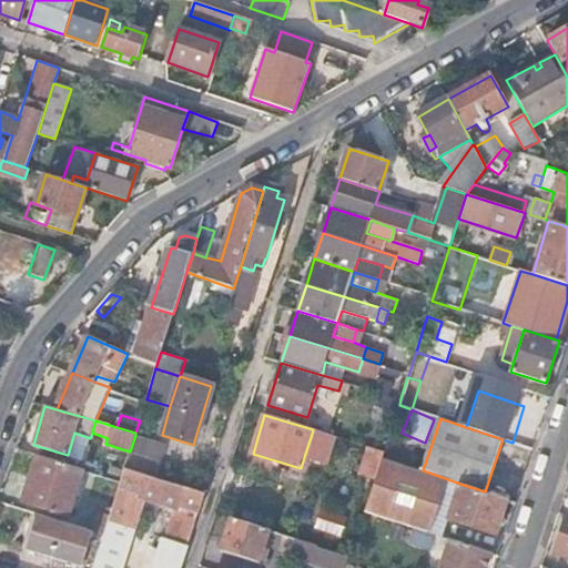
[(306,450),(304,457),(327,465),(336,436),(313,429),(312,434),(306,450)]
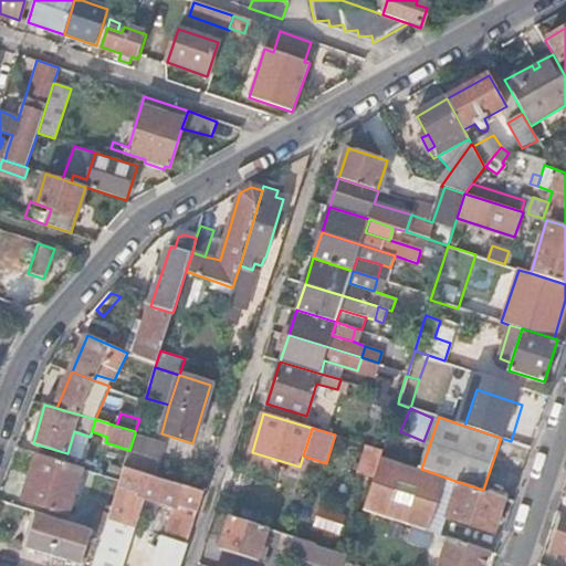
[(129,451),(161,461),(166,444),(135,433),(129,450),(129,451)]
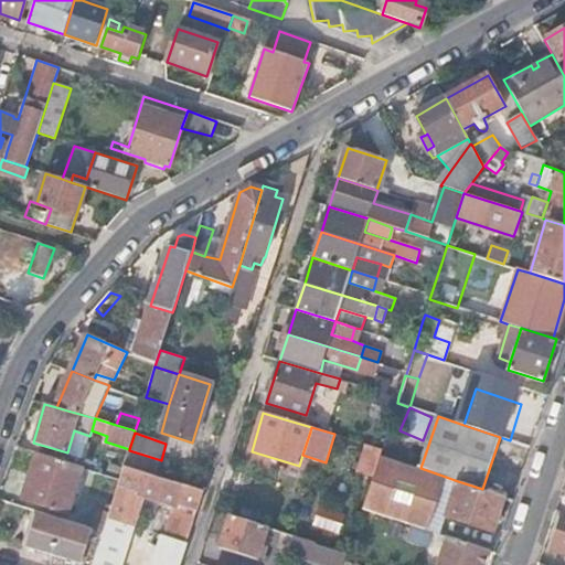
[(381,455),(382,447),(366,443),(356,472),(373,477),(381,455)]
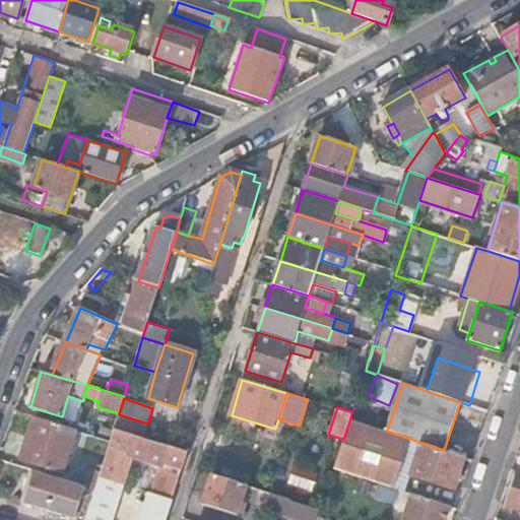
[(119,414),(115,427),(144,437),(148,424),(119,414)]
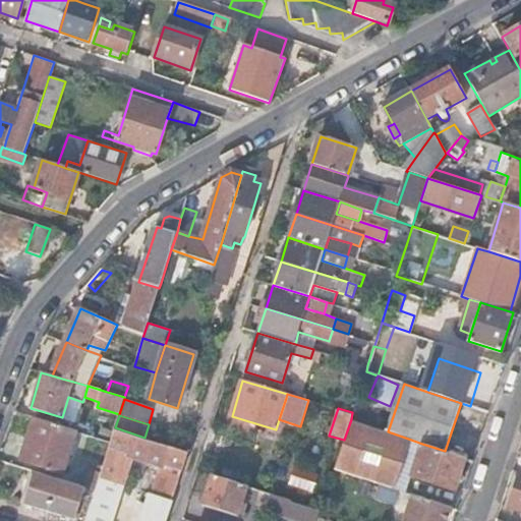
[(63,473),(76,431),(35,418),(21,461),(63,473)]
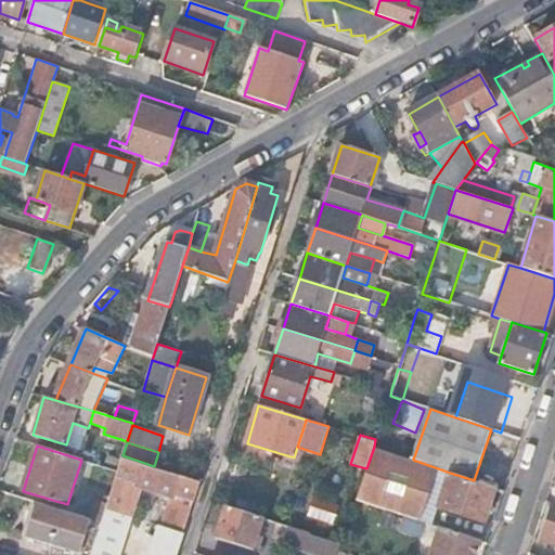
[(413,460),(374,447),(366,468),(357,499),(404,515),(418,519),(435,467),(413,460)]
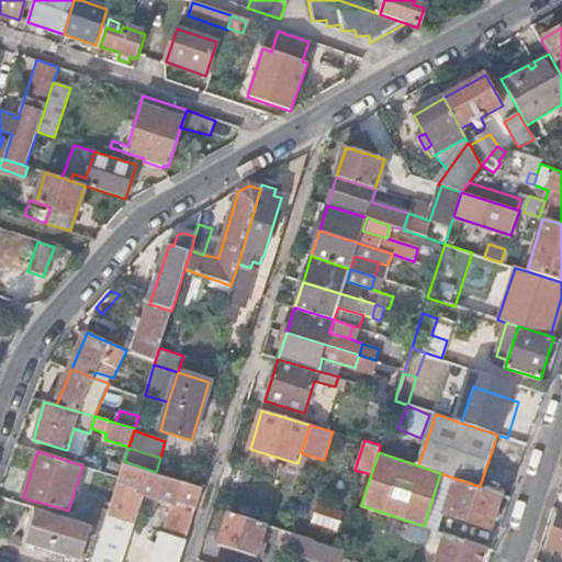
[(123,464),(117,482),(138,489),(137,492),(177,504),(179,501),(186,503),(181,520),(191,524),(202,489),(123,464)]
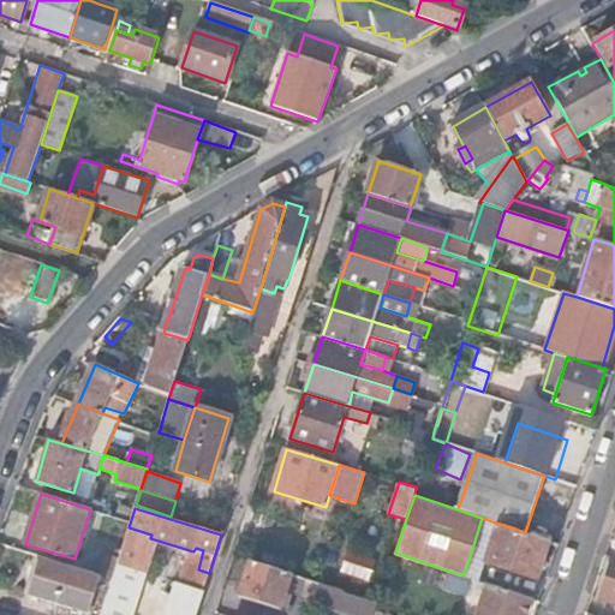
[(487,560),(499,524),(482,518),(464,575),(471,579),(479,581),(487,560)]
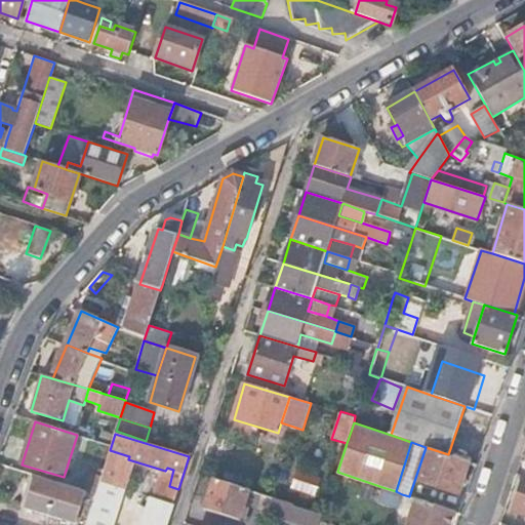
[(457,492),(469,461),(448,454),(426,447),(415,478),(457,492)]
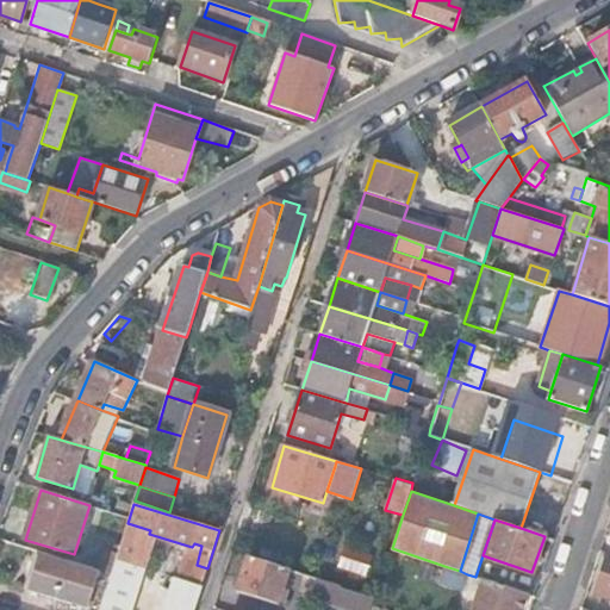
[(124,534),(141,539),(147,541),(149,534),(150,530),(128,523),(124,534)]
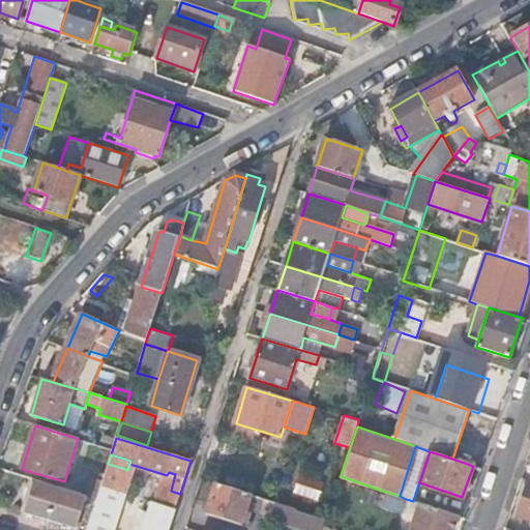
[(100,487),(115,491),(122,468),(108,464),(104,475),(100,487)]
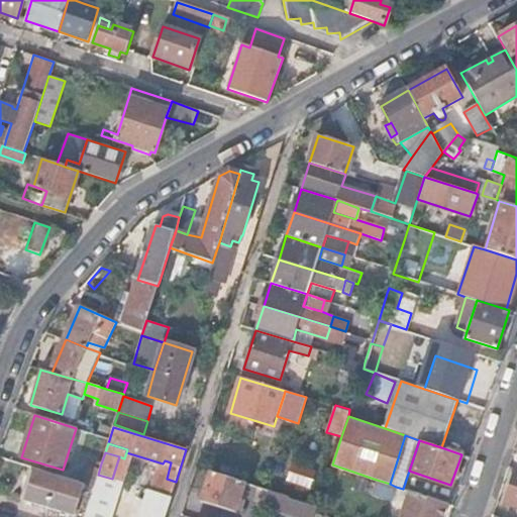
[(82,483),(94,487),(98,475),(101,463),(94,460),(92,467),(87,466),(82,483)]
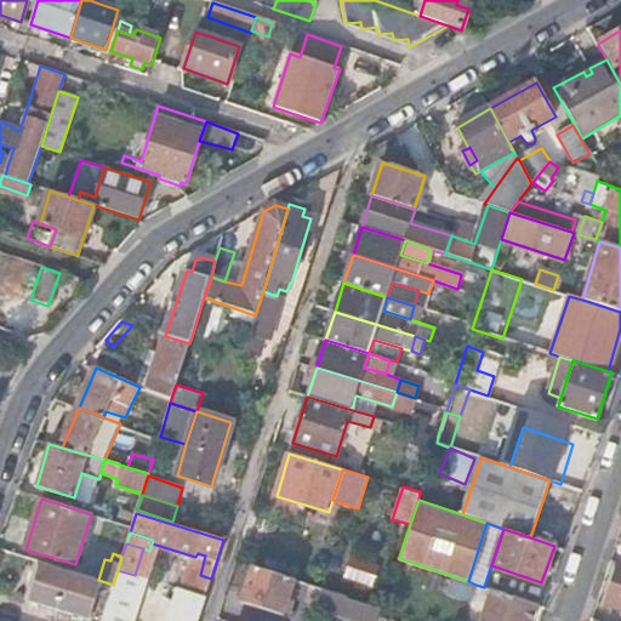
[(349,558),(345,576),(375,586),(381,568),(349,558)]
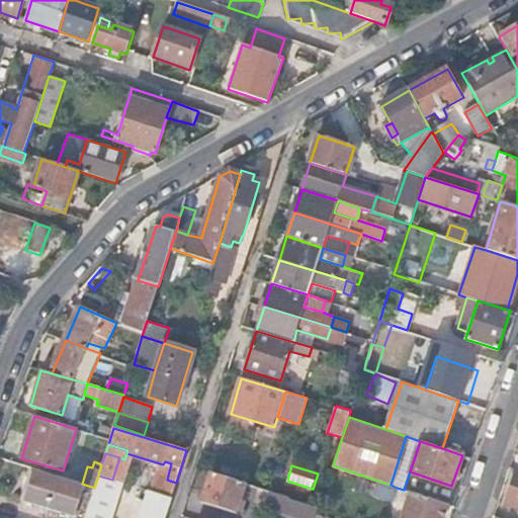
[(517,470),(506,505),(517,508),(517,470)]
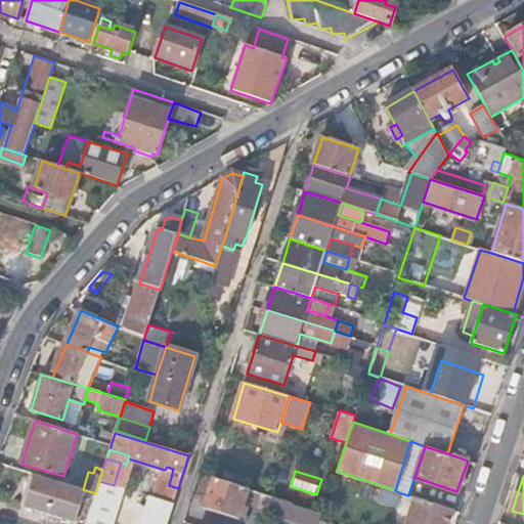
[(248,489),(213,478),(204,509),(247,522),(248,517),(241,514),(248,489)]
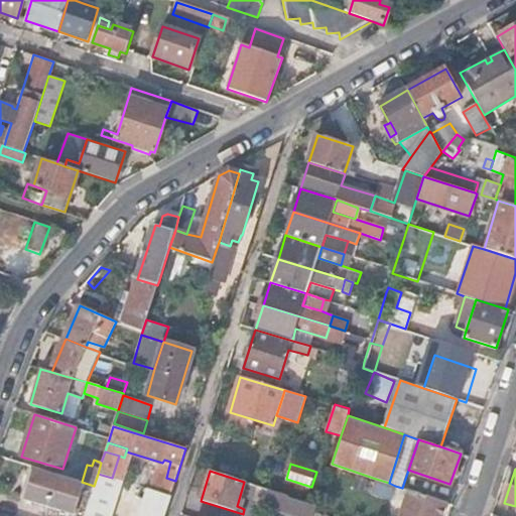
[(84,515),(111,515),(122,482),(112,478),(98,474),(94,486),(84,515)]
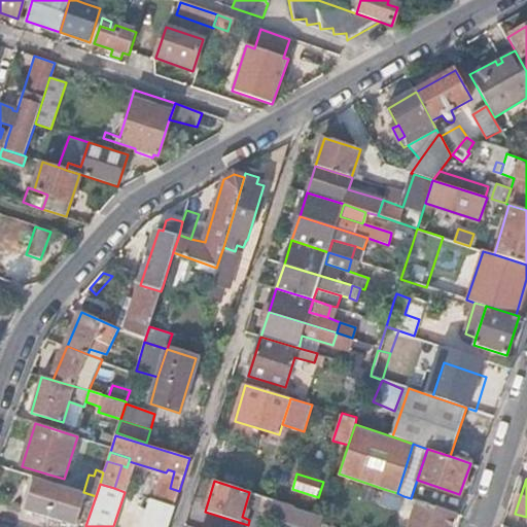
[(51,487),(43,515),(75,524),(84,497),(51,487)]
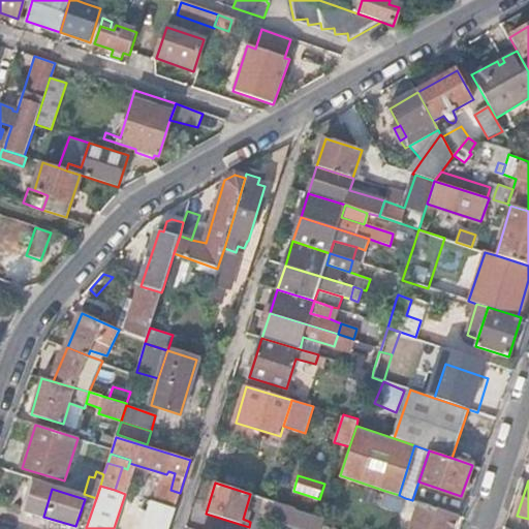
[(405,498),(399,495),(385,491),(381,503),(401,510),(405,498)]
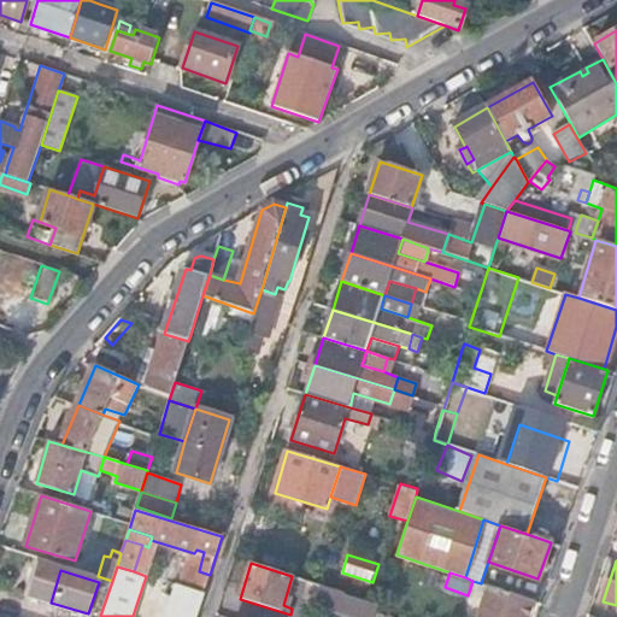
[(495,588),(481,583),(472,581),(468,595),(466,600),(489,607),(495,588)]
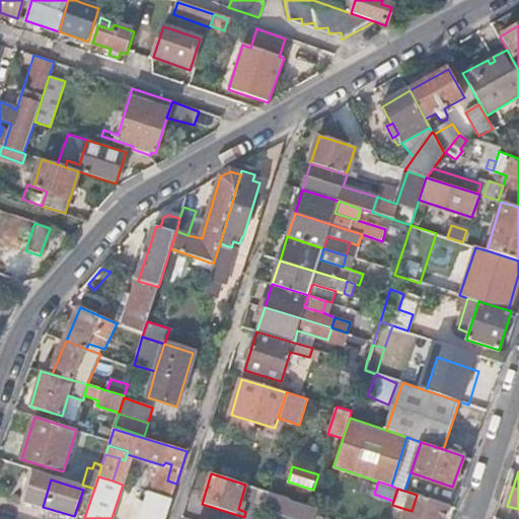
[(256,502),(267,505),(270,493),(260,490),(256,502)]
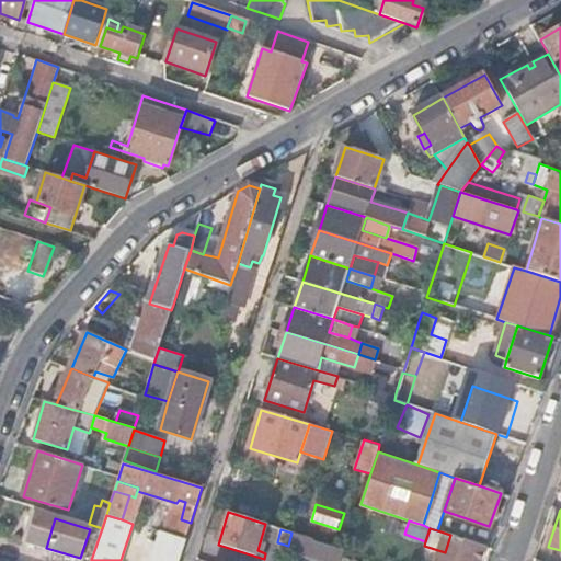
[(178,560),(185,539),(160,531),(157,546),(152,560),(178,560)]
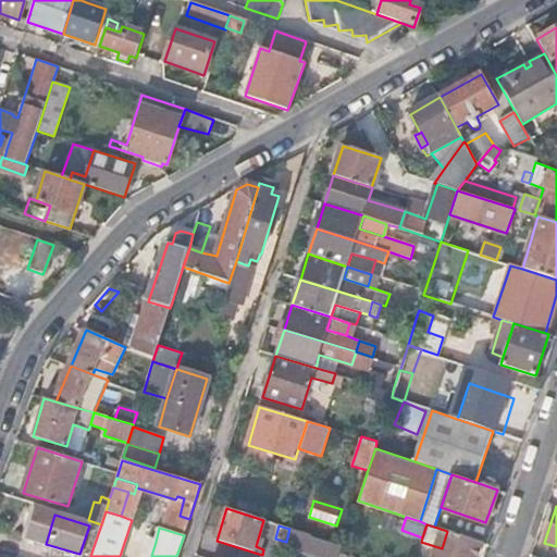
[(301,547),(306,534),(289,529),(286,542),(301,547)]
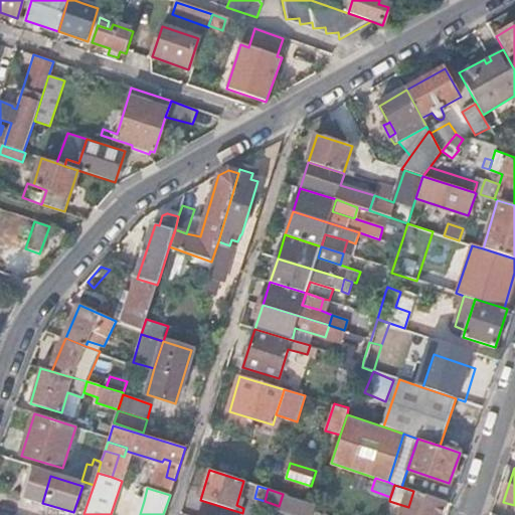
[(440,514),(445,502),(413,491),(408,507),(405,514),(440,514)]
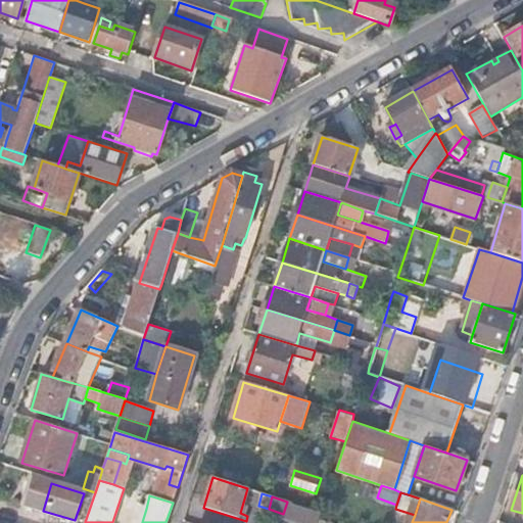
[(319,522),(320,520),(323,512),(291,503),(287,517),(304,522),(319,522)]
